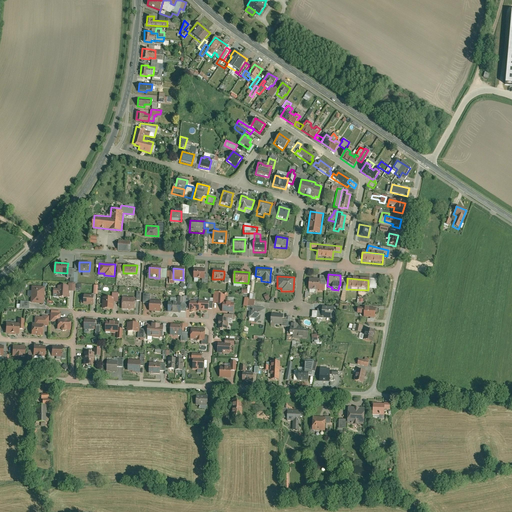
[(318,281),(308,280),(307,291),(319,292),(319,281),(318,281)]
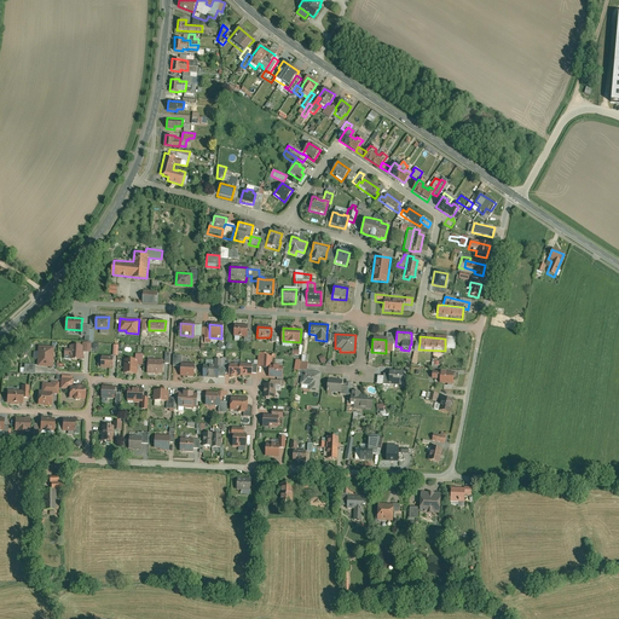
[(455,339),(445,339),(445,351),(455,352),(455,339)]
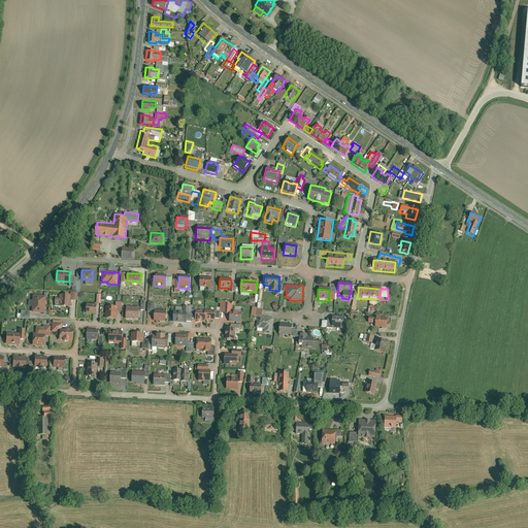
[(59,298),(55,298),(55,302),(59,302),(58,305),(70,306),(70,300),(76,300),(76,292),(69,292),(69,295),(59,294),(59,298)]
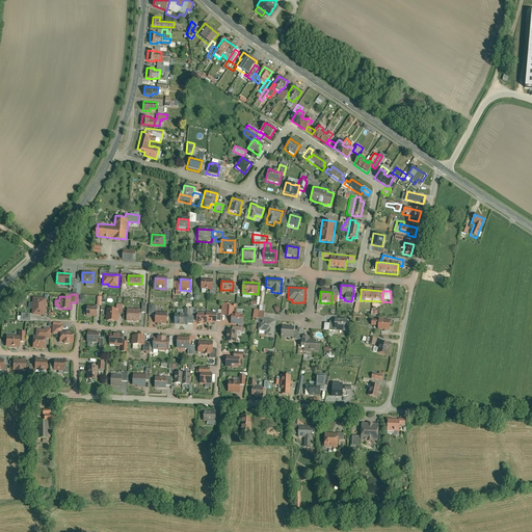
[(47,298),(33,297),(32,314),(46,314),(47,298)]
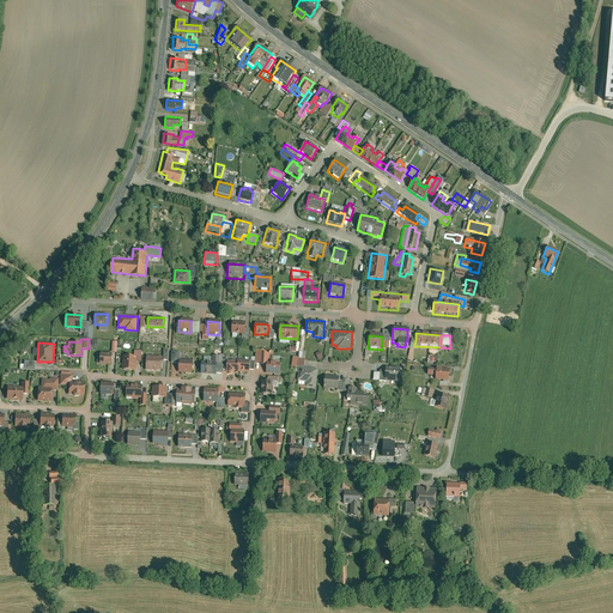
[(113,352),(101,351),(99,363),(111,364),(113,352)]
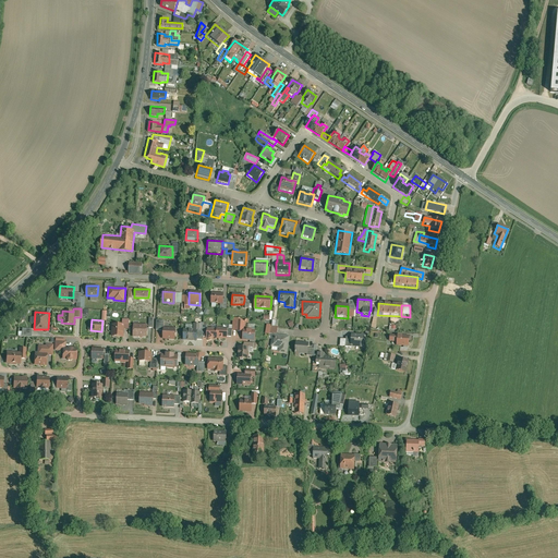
[(120,326),(110,326),(110,339),(122,339),(122,331),(123,327),(120,326)]
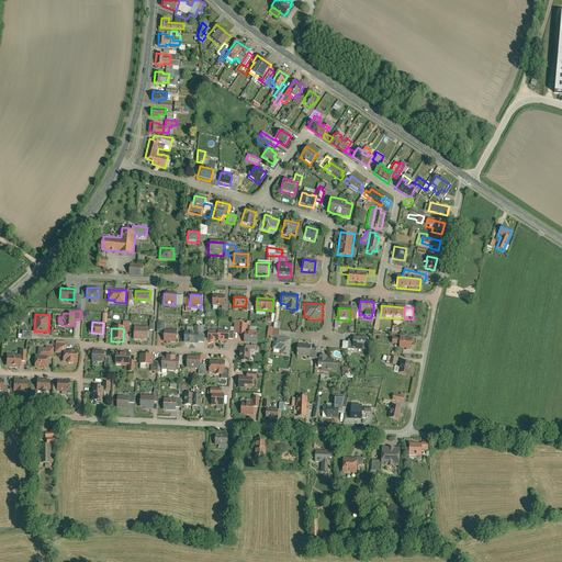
[(133,341),(147,341),(147,328),(133,328),(133,341)]
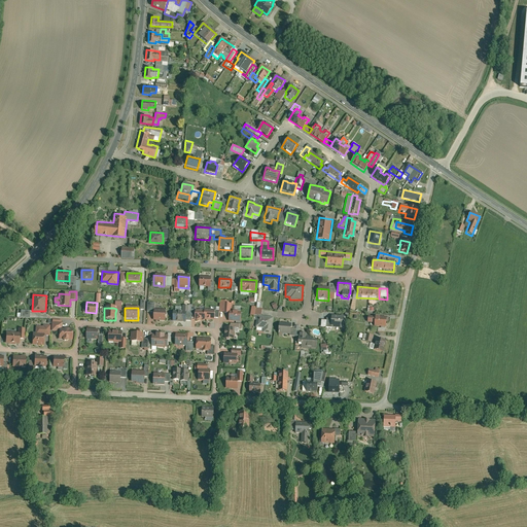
[(218,314),(218,309),(208,309),(208,311),(213,311),(213,320),(217,320),(218,314)]
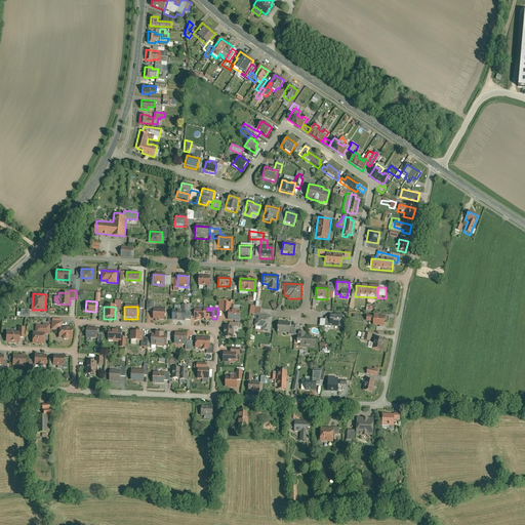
[(151,321),(163,321),(163,311),(153,310),(152,310),(152,313),(151,321)]
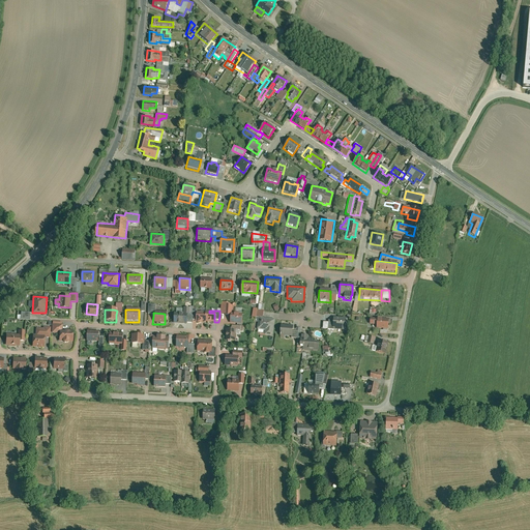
[(214,323),(214,322),(214,313),(204,313),(204,314),(196,313),(195,322),(195,324),(205,324),(205,322),(214,323)]
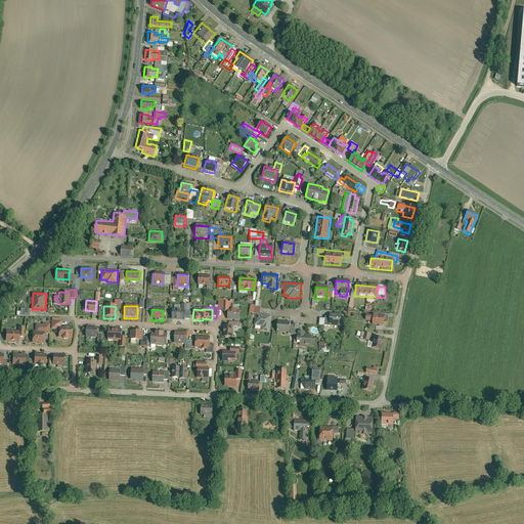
[(183,321),(183,320),(184,311),(183,311),(180,311),(180,312),(175,311),(175,310),(171,310),(170,320),(183,321)]
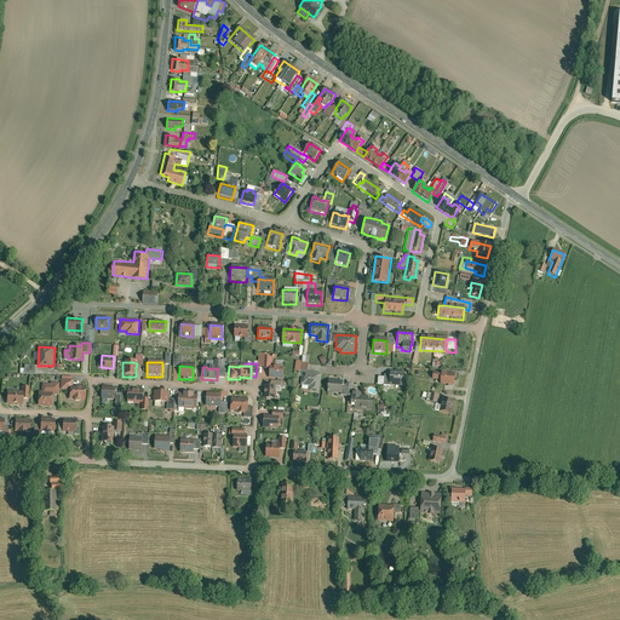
[(268,380),(281,380),(282,368),(270,368),(269,368),(268,372),(268,380)]
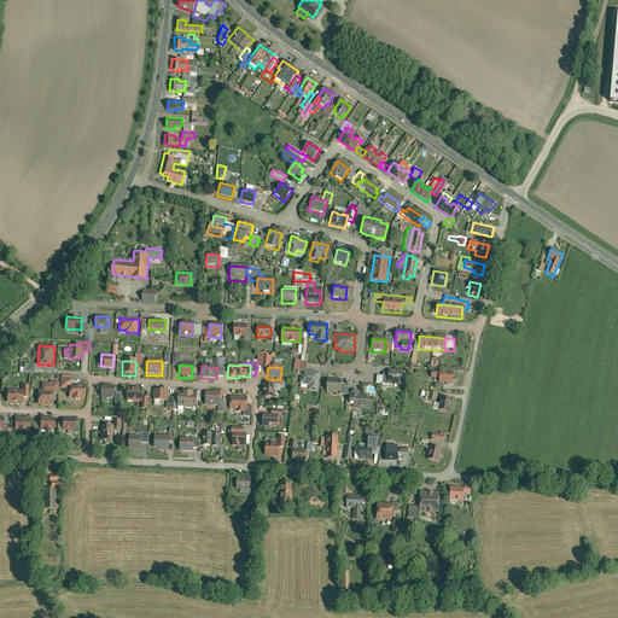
[(318,391),(321,372),(305,371),(302,371),(301,375),(299,383),(299,384),(308,384),(308,389),(318,391)]
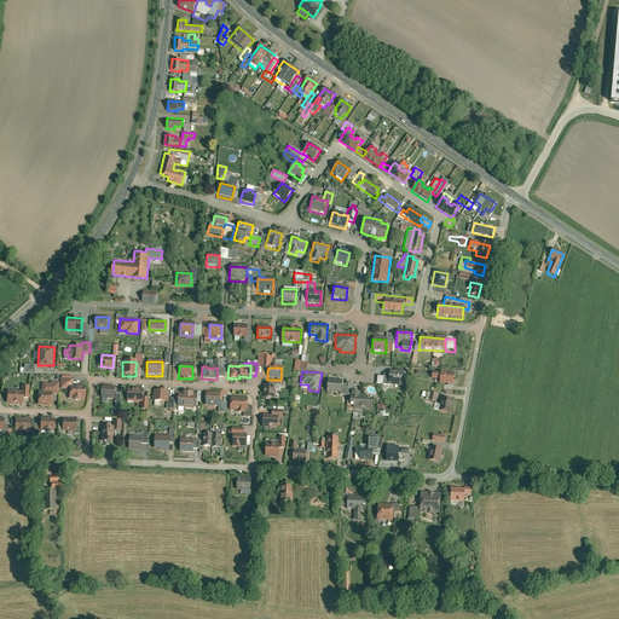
[(404,374),(388,372),(388,376),(388,387),(403,388),(404,374)]
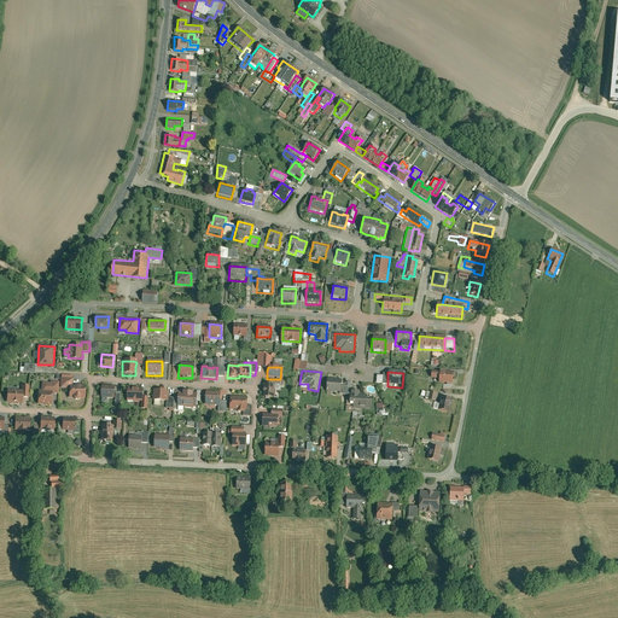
[(452,386),(452,374),(444,374),(444,375),(439,374),(439,373),(431,373),(431,378),(438,378),(438,385),(452,386)]
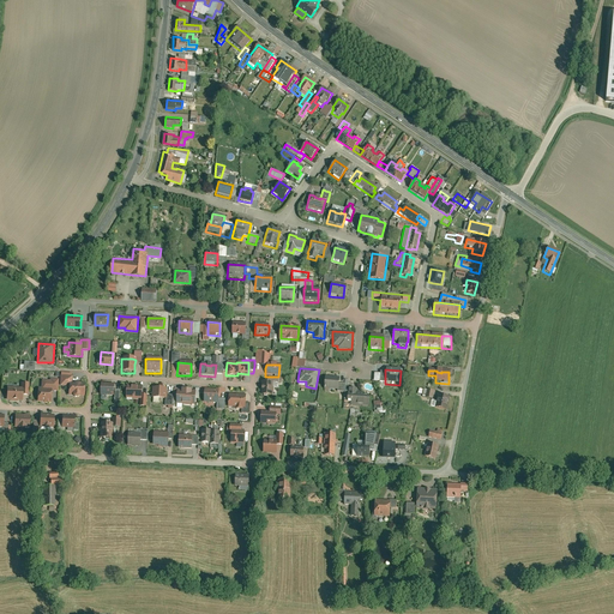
[(72,375),(61,375),(61,385),(68,385),(68,395),(83,396),(84,384),(72,383),(72,375)]
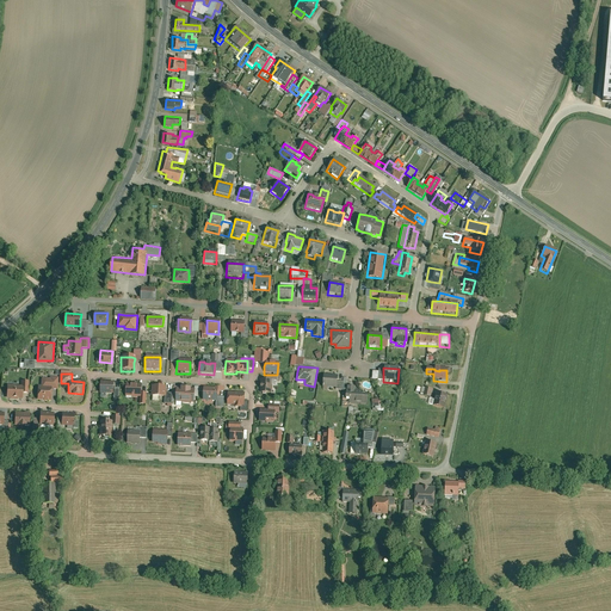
[(321,389),(335,390),(335,383),(337,377),(322,376),(321,389)]
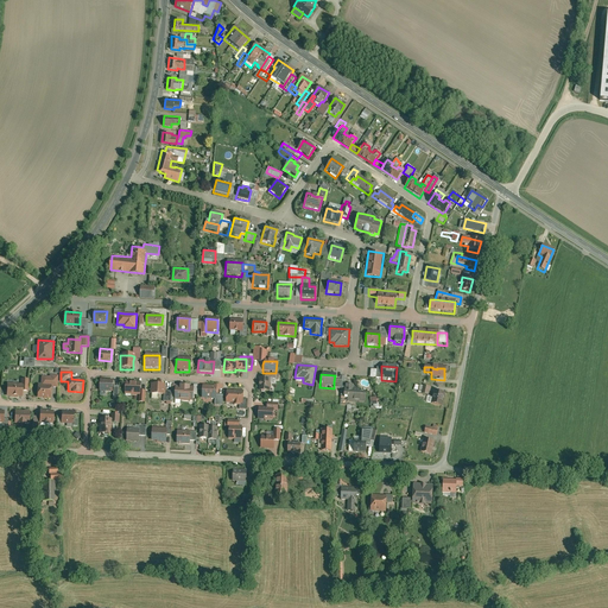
[(49,378),(42,377),(40,386),(38,386),(37,397),(50,398),(50,386),(57,386),(57,375),(49,375),(49,378)]
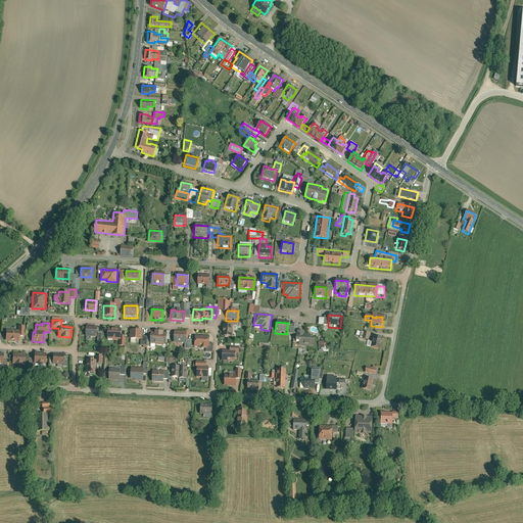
[(94,324),(84,324),(84,333),(94,334),(94,324)]
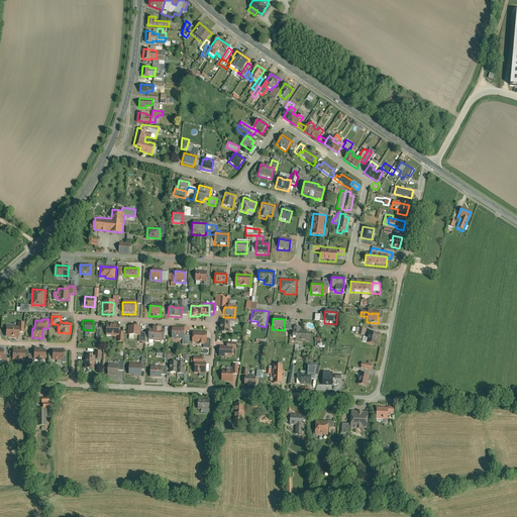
[(17,326),(6,325),(5,336),(18,337),(18,331),(24,332),(24,321),(18,321),(17,326)]
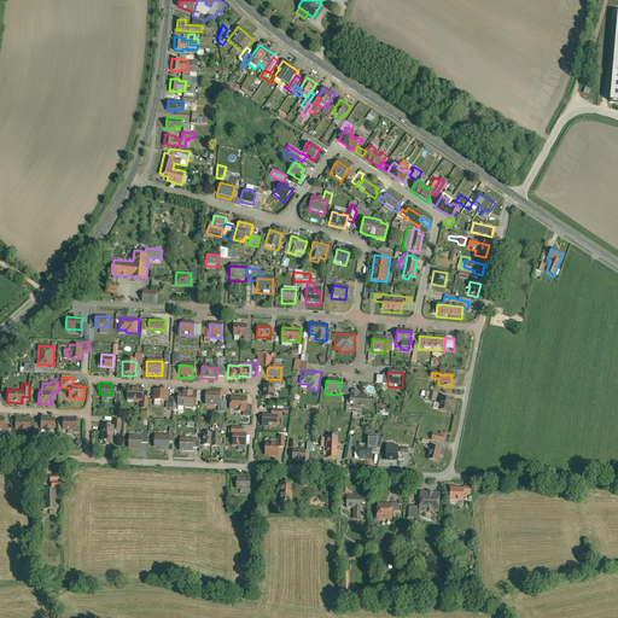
[(268,386),(261,386),(261,400),(274,400),(274,386),(268,386)]
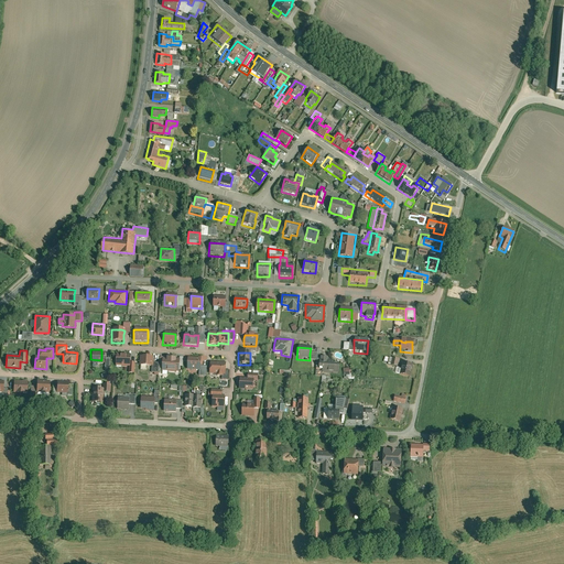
[(129,356),(115,356),(115,368),(128,368),(129,368),(129,365),(129,356)]
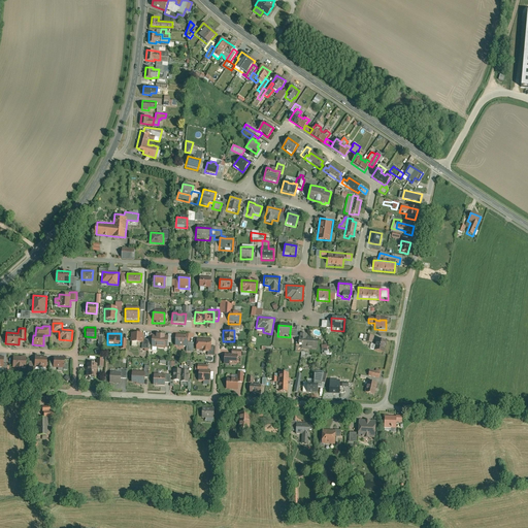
[(142,335),(129,334),(129,343),(140,344),(141,344),(142,340),(142,335)]
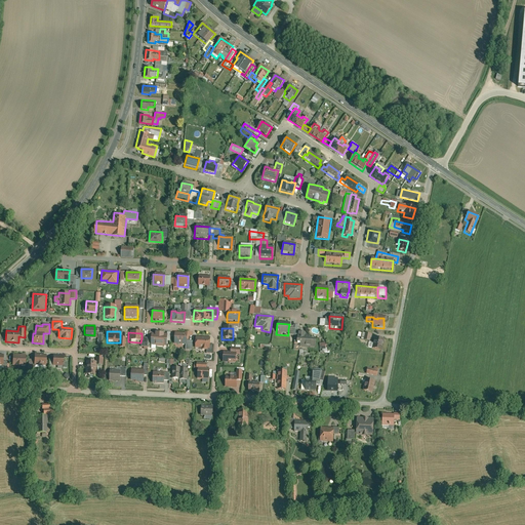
[(186,334),(173,333),(173,346),(184,347),(185,347),(186,342),(186,334)]
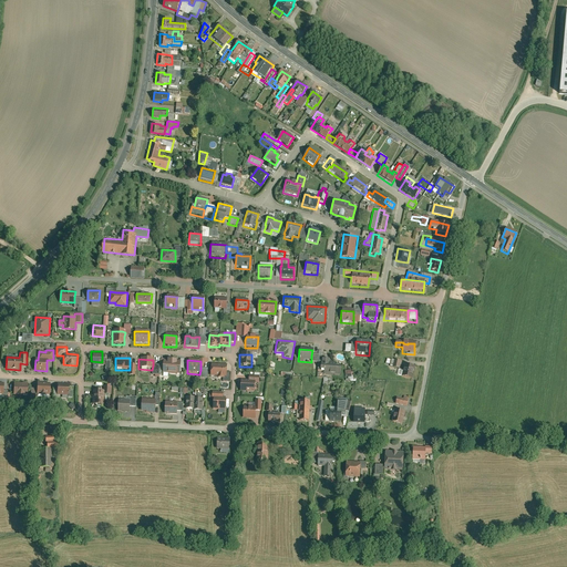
[(322,375),(339,377),(339,369),(334,368),(334,364),(328,363),(329,361),(323,360),(323,361),(321,361),(318,361),(318,363),(317,372),(322,373),(322,375)]
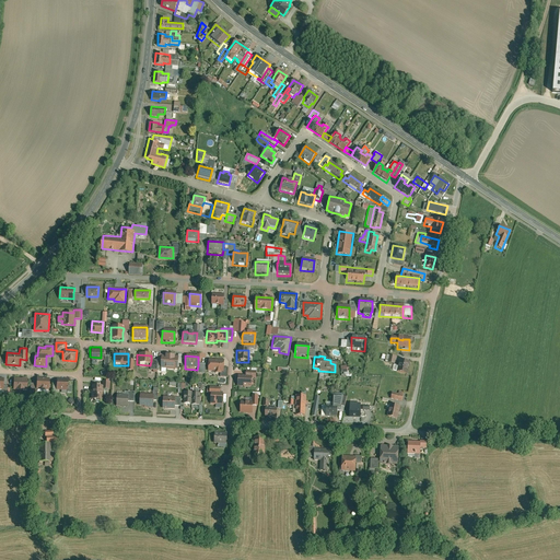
[(164,358),(160,358),(160,366),(160,370),(176,371),(176,365),(177,359),(174,358),(164,357),(164,358)]
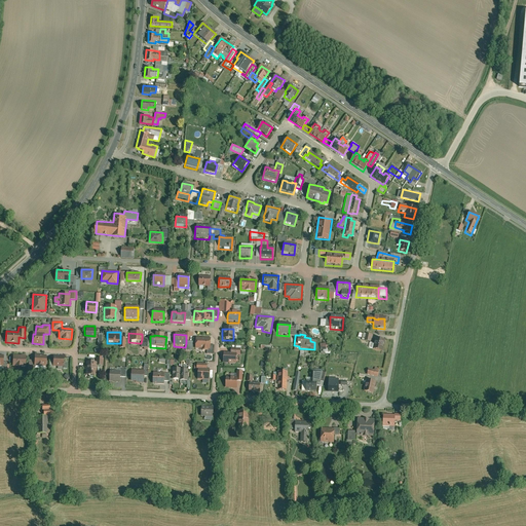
[(209,339),(194,339),(194,350),(200,350),(200,352),(204,352),(207,352),(207,351),(209,351),(209,346),(209,339)]
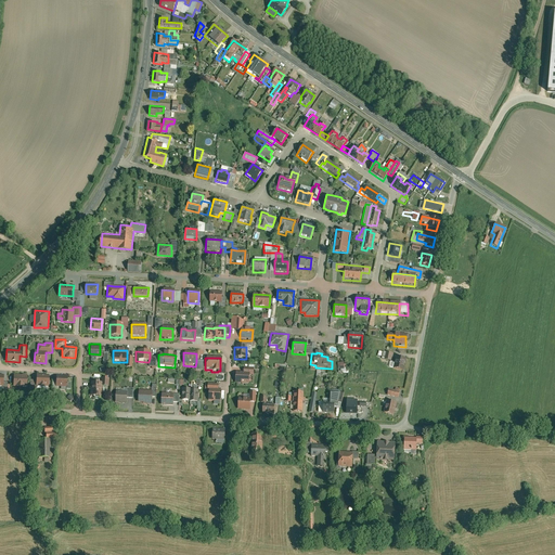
[(405,361),(395,359),(392,370),(402,372),(405,361)]
